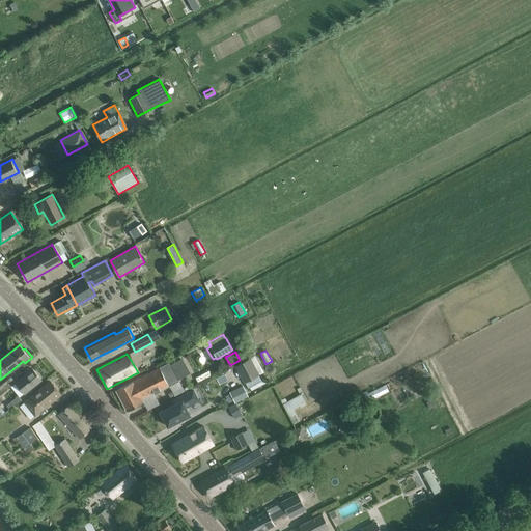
[(255,356),(235,366),(244,382),(263,372),(255,356)]
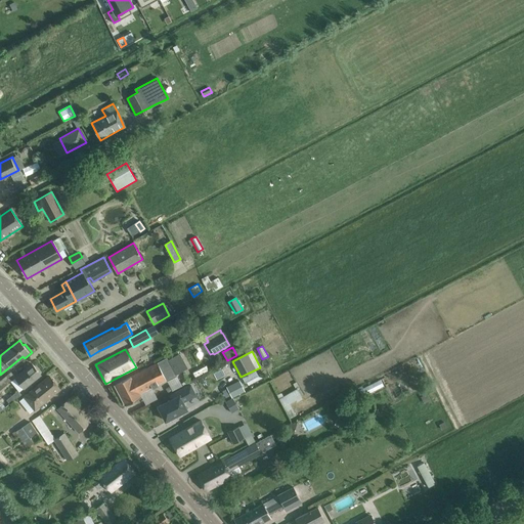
[(168,360),(167,357),(115,385),(125,405),(126,405),(140,397),(139,395),(176,377),(175,375),(182,370),(185,368),(178,354),(168,360)]
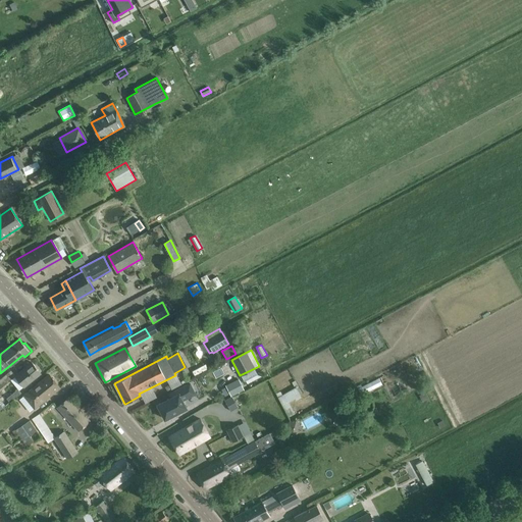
[(23,386),(40,373),(32,362),(15,375),(11,370),(0,379),(0,388),(15,376),(23,386)]
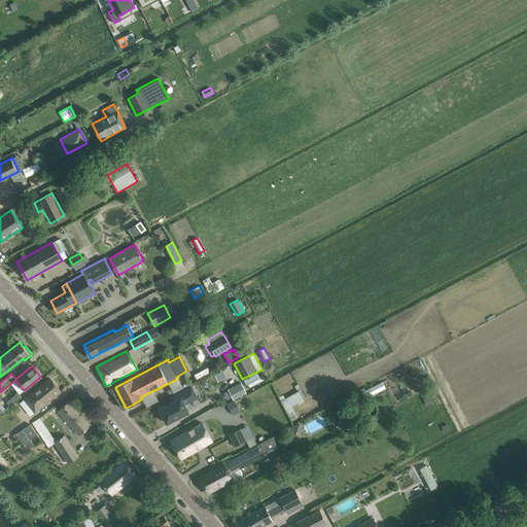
[(36,411),(53,397),(60,391),(49,378),(21,402),(28,411),(33,407),(36,411)]
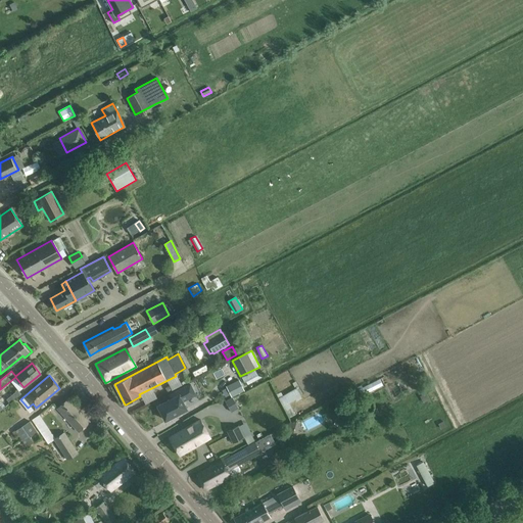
[(379,379),(362,387),(365,394),(382,386),(379,379)]
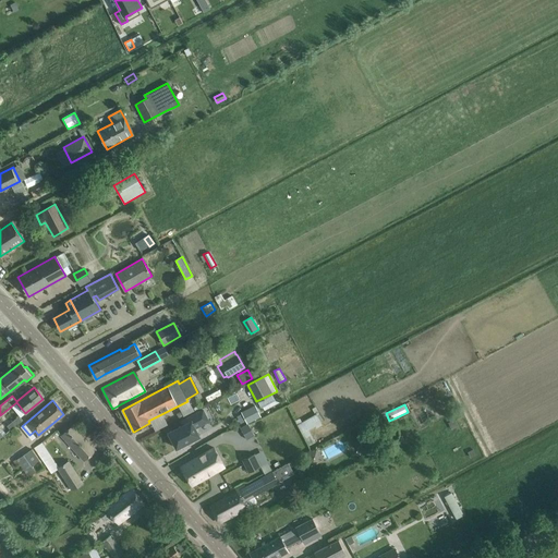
[(255,405),(242,412),(247,424),(261,417),(255,405)]
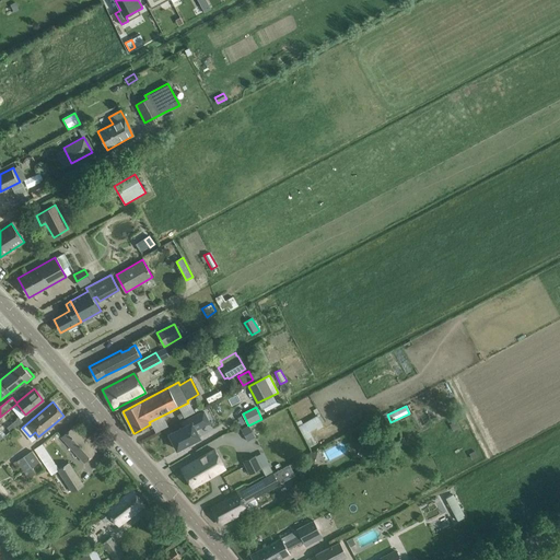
[(302,420),(307,431),(327,421),(322,410),(302,420)]
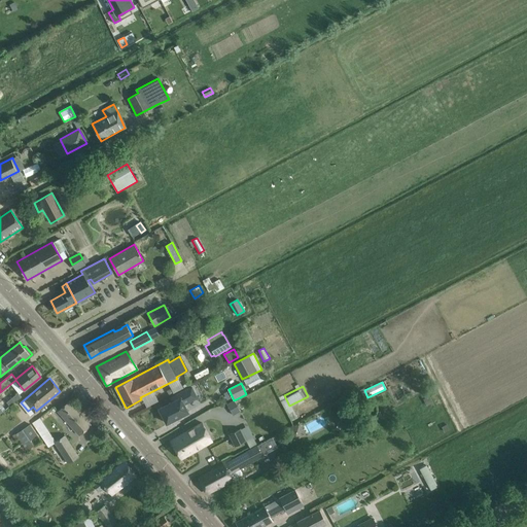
[(191,387),(170,398),(172,401),(159,409),(167,423),(188,412),(184,405),(197,397),(191,387)]
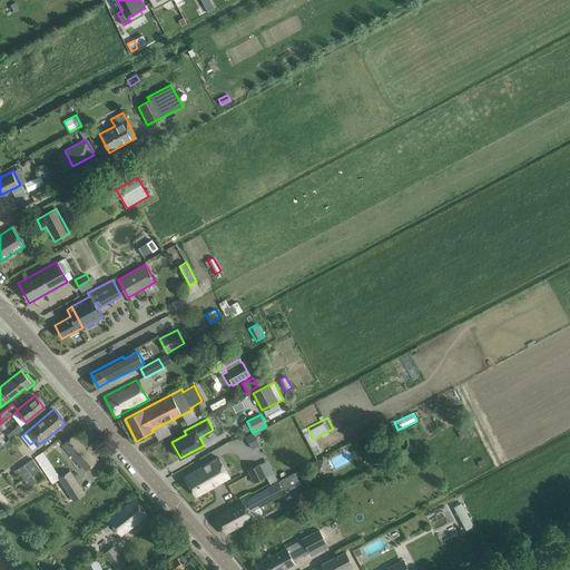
[(20,425),(8,435),(11,439),(23,429),(20,425)]
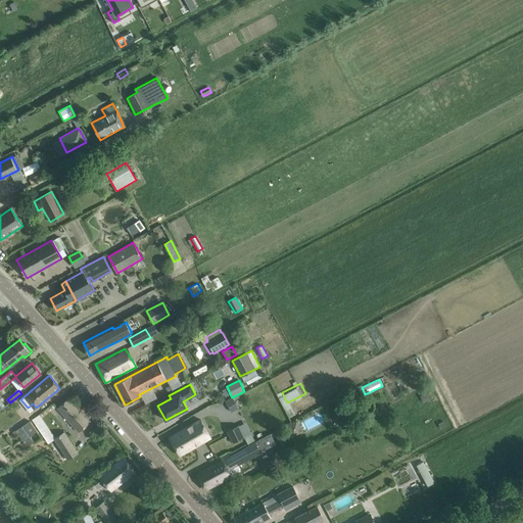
[(0,393),(0,399),(4,406),(5,407),(9,403),(1,392),(0,393)]
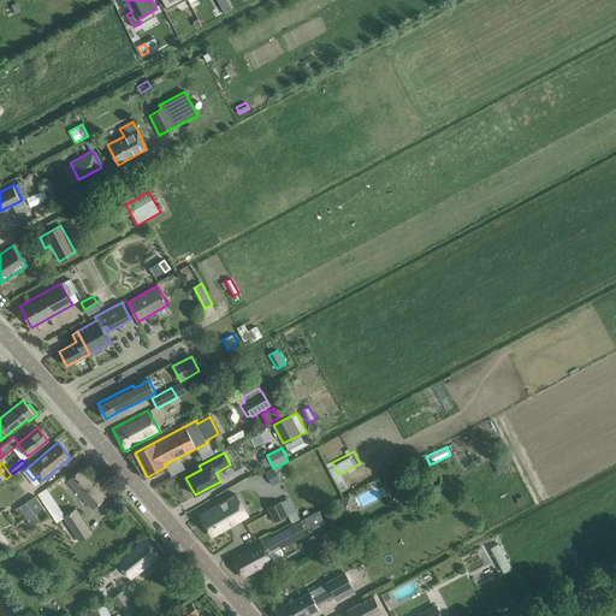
[(277,467),(267,471),(272,484),(282,481),(277,467)]
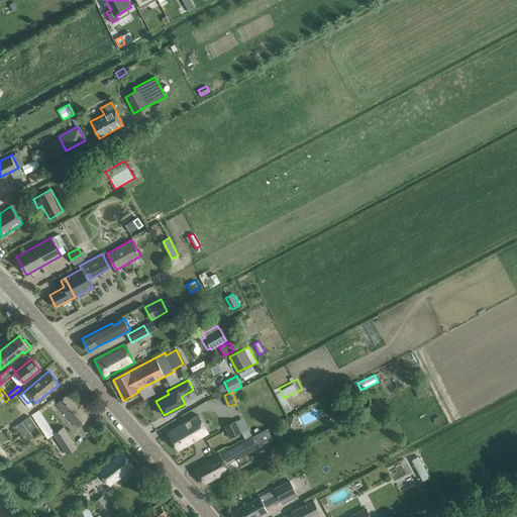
[(79,425),(81,423),(88,416),(68,394),(59,402),(79,425)]
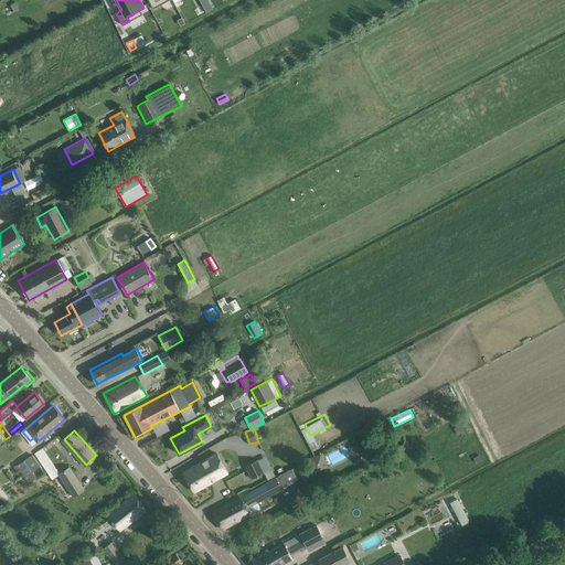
[(61,473),(46,452),(42,447),(34,454),(52,479),(61,473)]
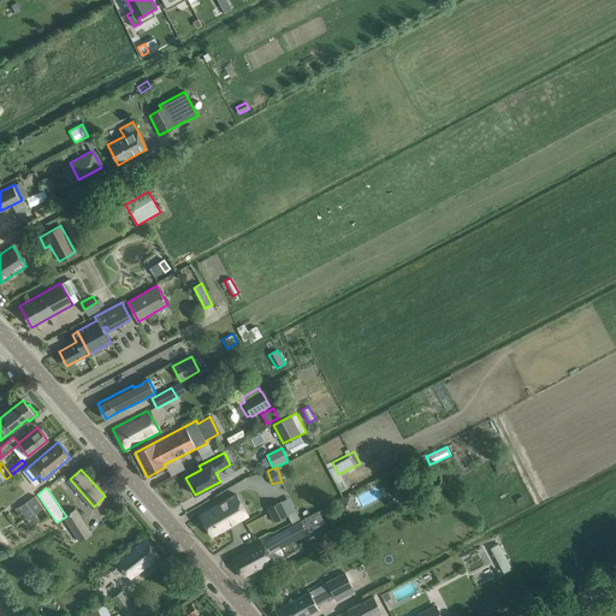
[(212,537),(248,515),(237,493),(199,515),(212,537)]
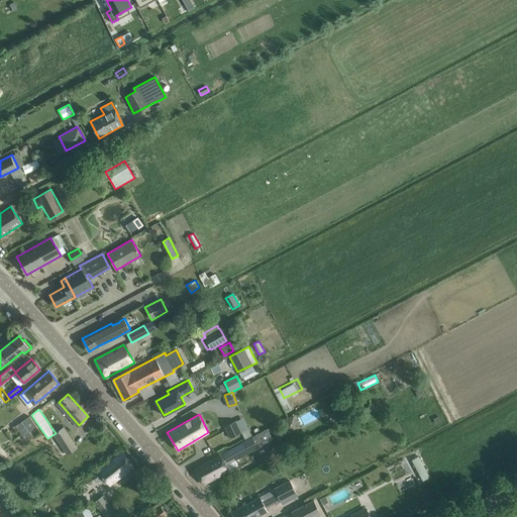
[(15,432),(18,430),(27,442),(41,433),(29,416),(16,426),(15,425),(12,427),(15,432)]
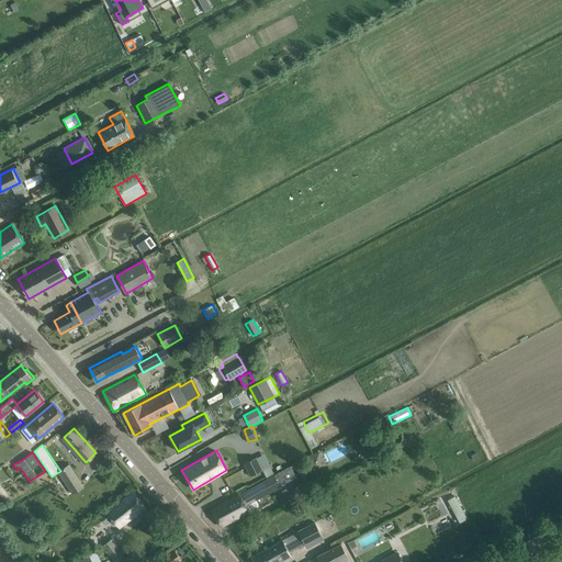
[(476,452),(471,456),(474,461),(480,458),(476,452)]
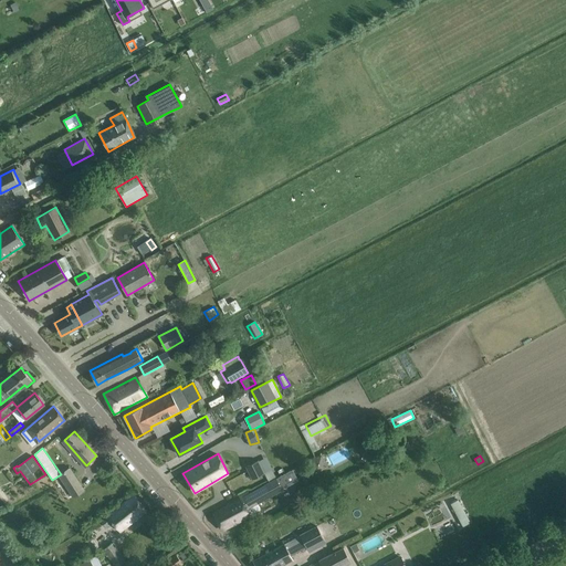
[(258,461),(245,467),(252,480),(264,474),(258,461)]
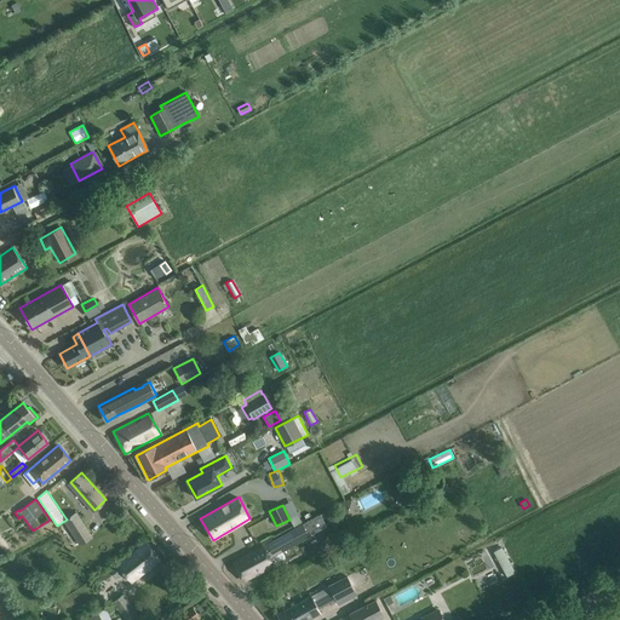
[(91,537),(87,530),(76,514),(67,520),(81,543),(91,537)]
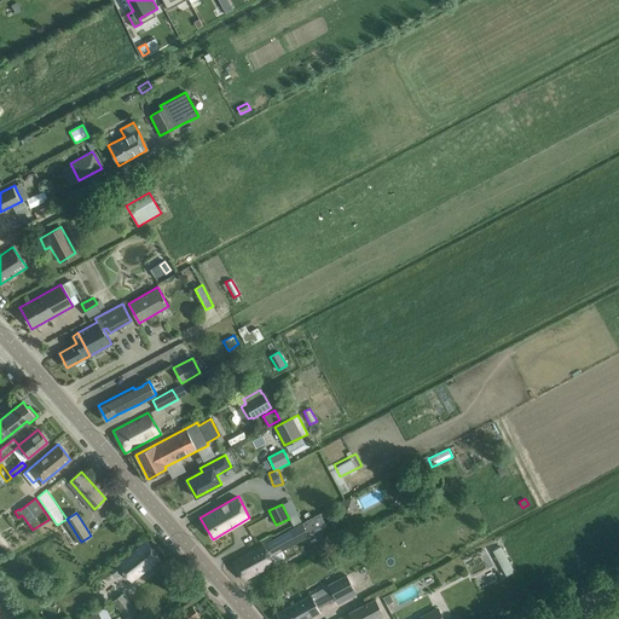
[(298,514),(289,519),(294,528),(301,524),(302,524),(298,514)]
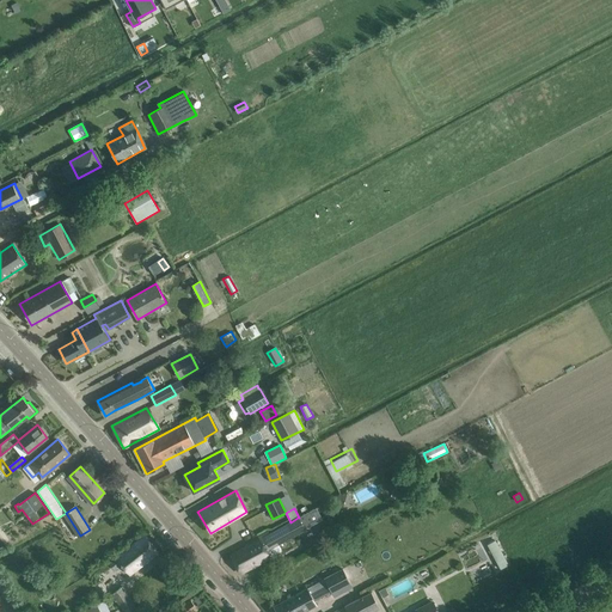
[(269,557),(265,550),(318,522),(312,510),(299,518),(298,518),(291,522),(267,534),(265,533),(258,537),(259,539),(231,555),(240,573),(269,557)]
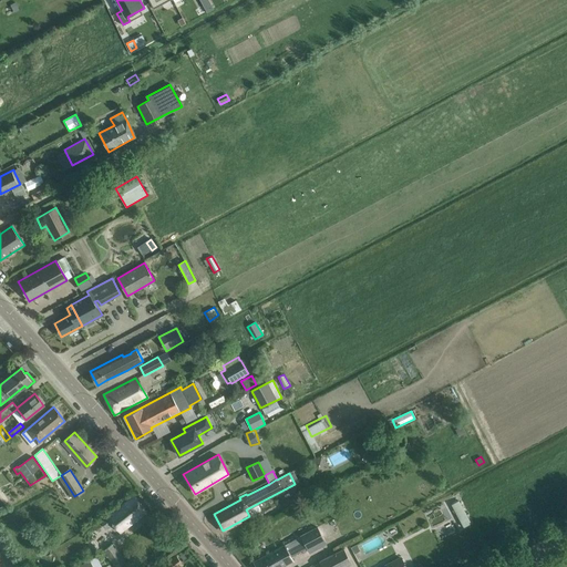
[(121,531),(137,518),(146,512),(134,495),(101,521),(105,526),(110,522),(111,524),(114,522),(121,531)]
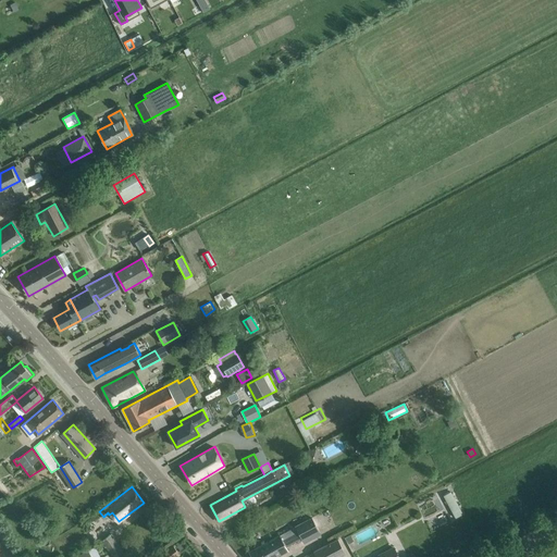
[(450,491),(443,495),(455,518),(462,514),(450,491)]
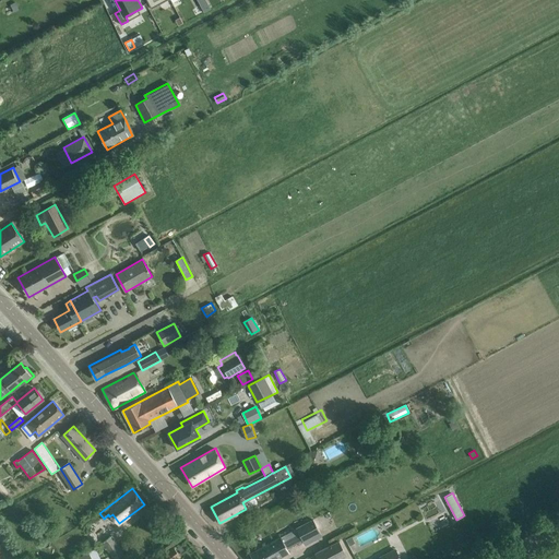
[(413,518),(407,521),(389,532),(393,539),(417,524),(413,518)]
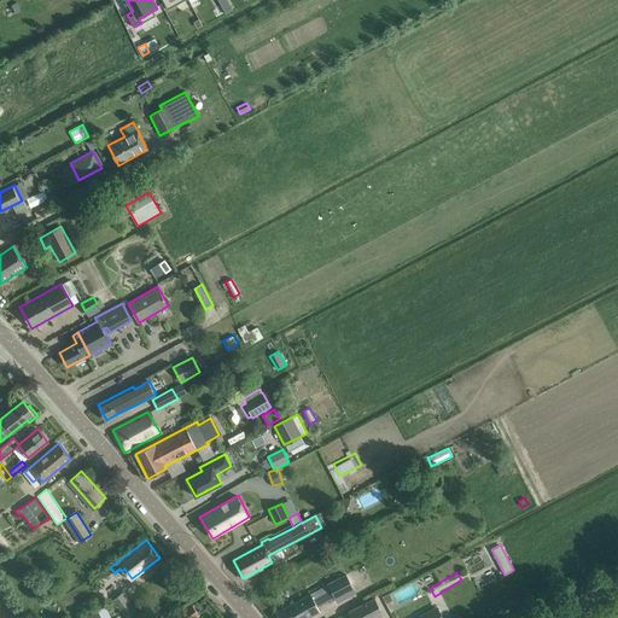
[(305,617),(354,593),(353,590),(354,589),(345,575),(277,612),(279,617),(305,617)]
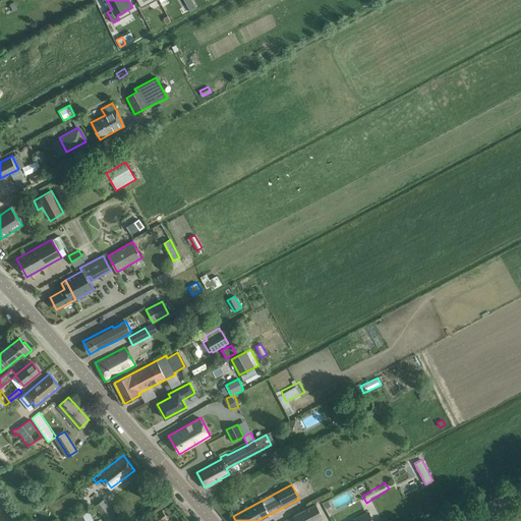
[(96,506),(107,520),(108,520),(115,516),(103,500),(96,506)]
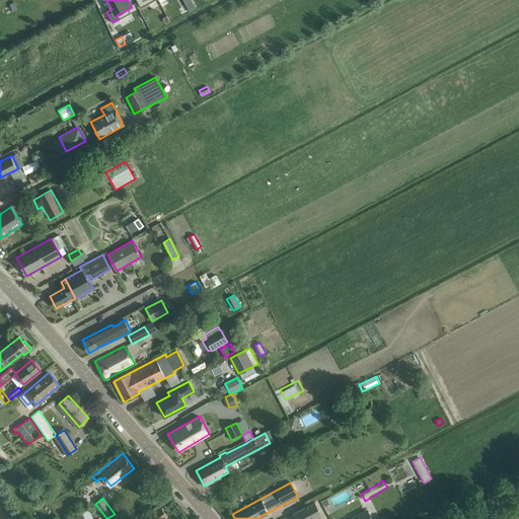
[(326,498),(321,501),(324,507),(329,504),(326,498)]
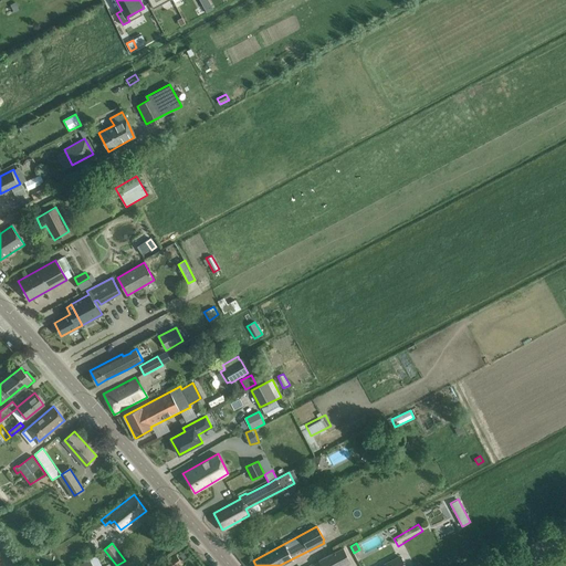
[(318,561),(321,565),(343,565),(350,562),(343,547),(318,561)]
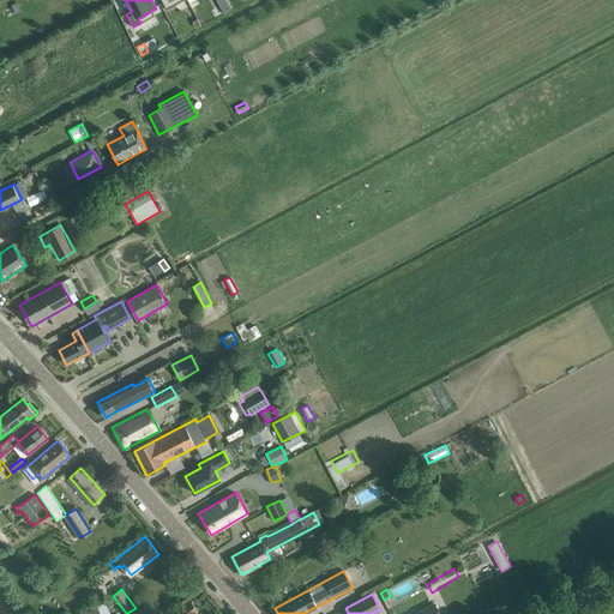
[(82,613),(120,613),(119,611),(115,612),(109,600),(82,613)]
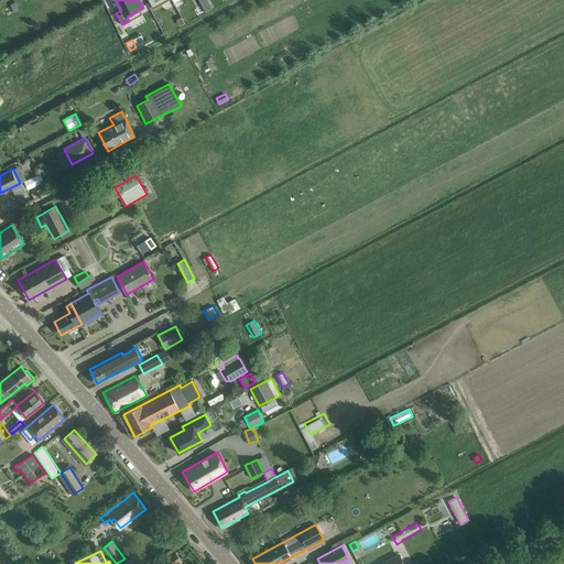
[(175,551),(158,563),(177,563),(182,561),(175,551)]
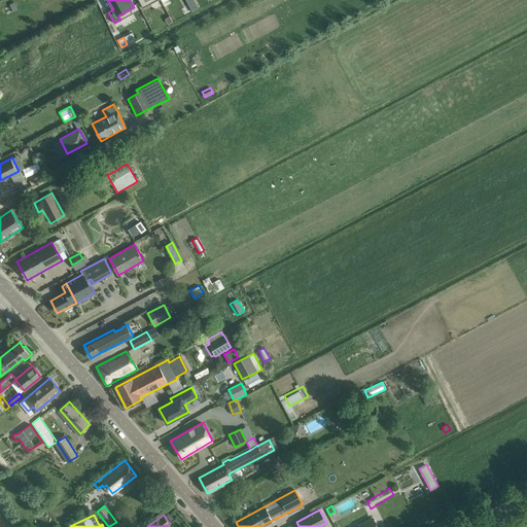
[(377,526),(374,521),(372,516),(357,524),(358,526),(377,526)]
